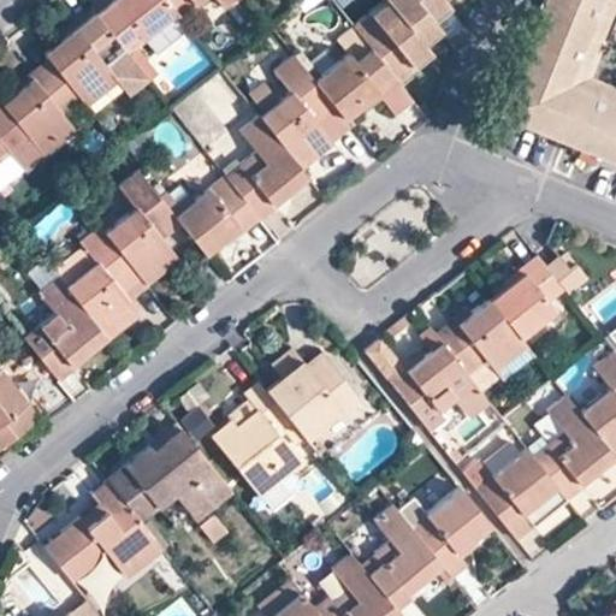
[(164,0),(107,0),(107,1),(106,0),(96,0),(88,7),(118,43),(132,33),(137,39),(173,12),(164,0)]
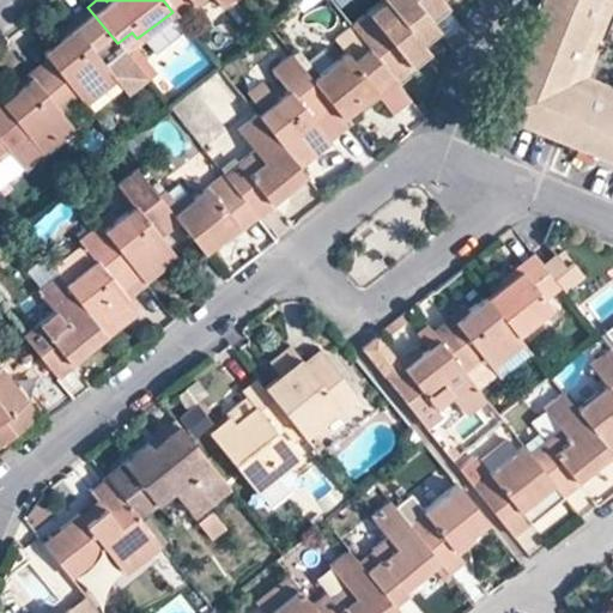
[(163,0),(173,12),(176,16),(195,0),(213,0),(220,8),(230,0),(163,0)]
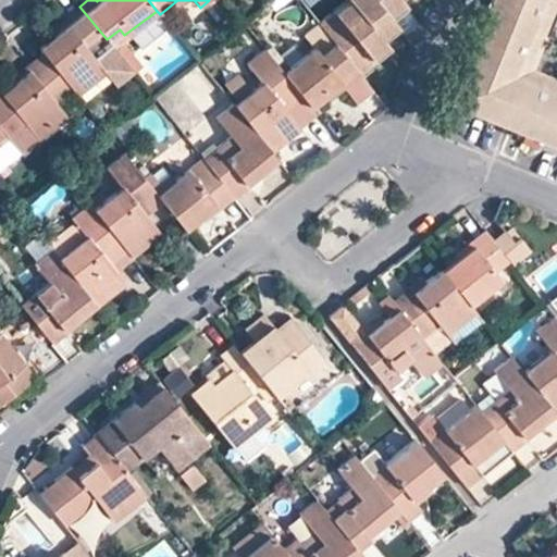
[(344,0),(317,22),(334,42),(356,70),(360,76),(375,64),(372,59),(387,47),(381,38),(396,26),(388,17),(404,5),(399,0),(344,0)]
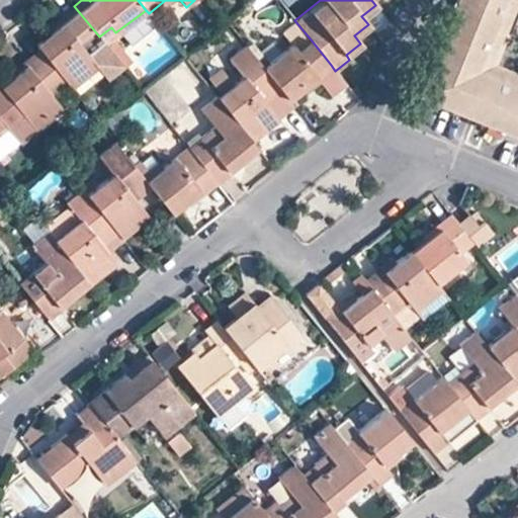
[(455,0),(417,97),(517,139),(517,90),(476,73),(505,0),(455,0)]
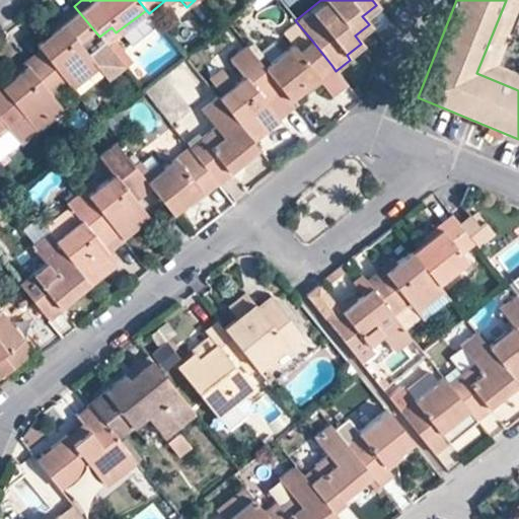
[(518,73),(497,64),(518,7),(518,0),(506,0),(476,73),(518,90),(518,73)]
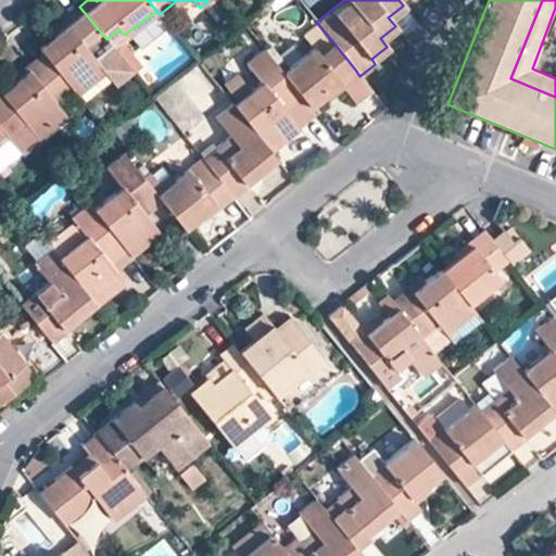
[(417,22),(403,5),(388,17),(395,26),(402,35),(417,22)]
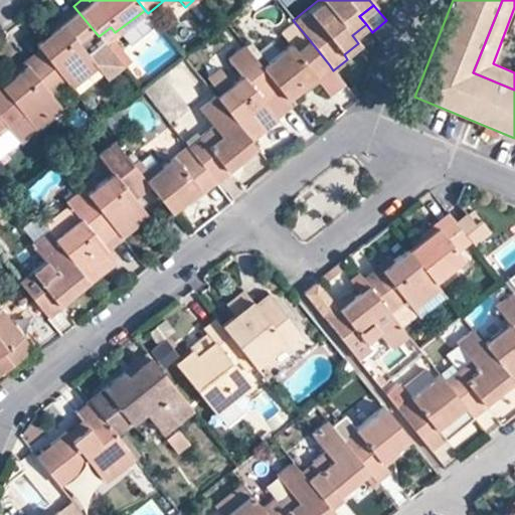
[(73,6),(57,18),(61,23),(47,33),(33,43),(37,48),(65,83),(69,89),(97,68),(84,54),(102,41),(99,36),(73,6)]
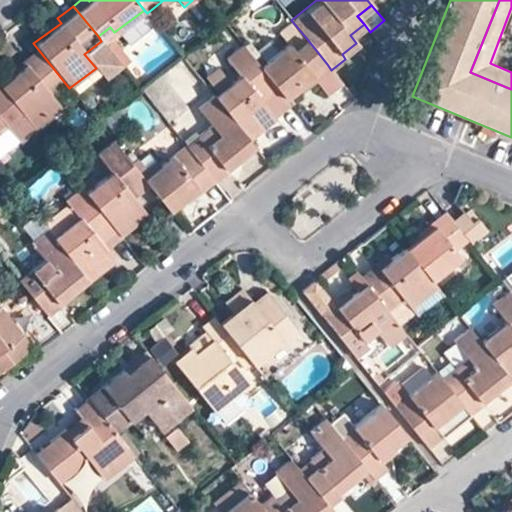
[(44,28),(47,33),(61,23),(57,18),(44,28)]
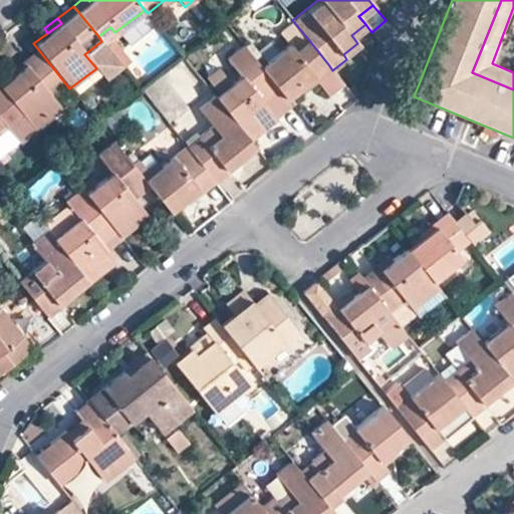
[(308,39),(292,20),(279,32),(288,44),(294,50),(308,39)]
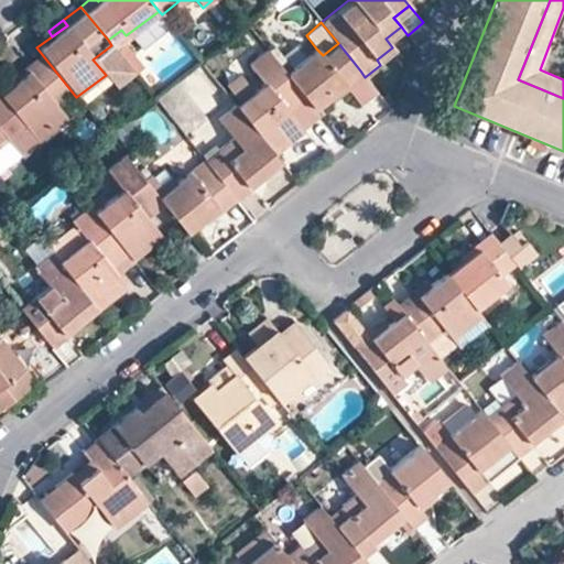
[(323,55),(316,49),(285,73),(306,98),(314,108),(334,91),(360,71),(338,43),(323,55)]
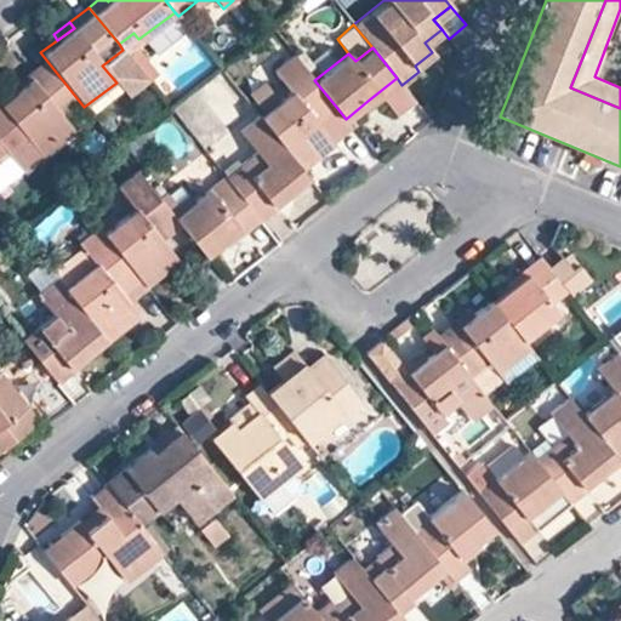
[(314,80),(294,55),(272,73),(288,92),(258,117),(301,170),(334,143),(318,121),(337,108),(314,80)]
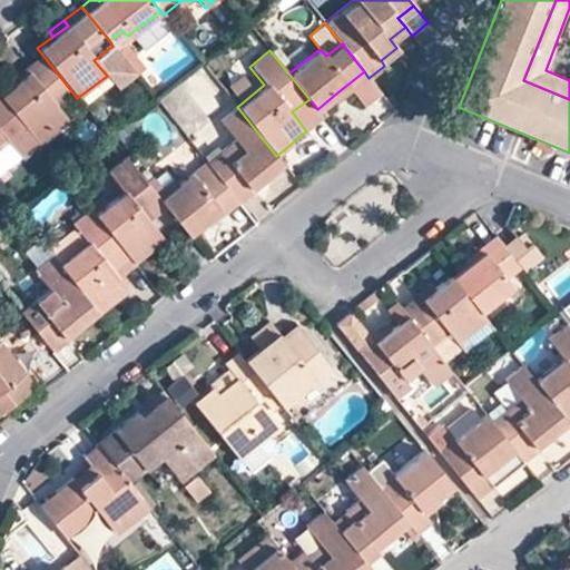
[(41,53),(25,66),(29,71),(11,84),(0,91),(0,97),(16,116),(31,136),(37,143),(38,144),(68,121),(56,105),(72,92),(41,53)]
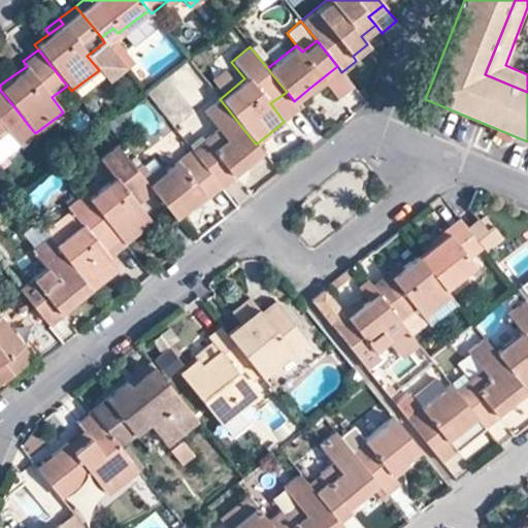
[(7,73),(10,77),(27,66),(23,61),(7,73)]
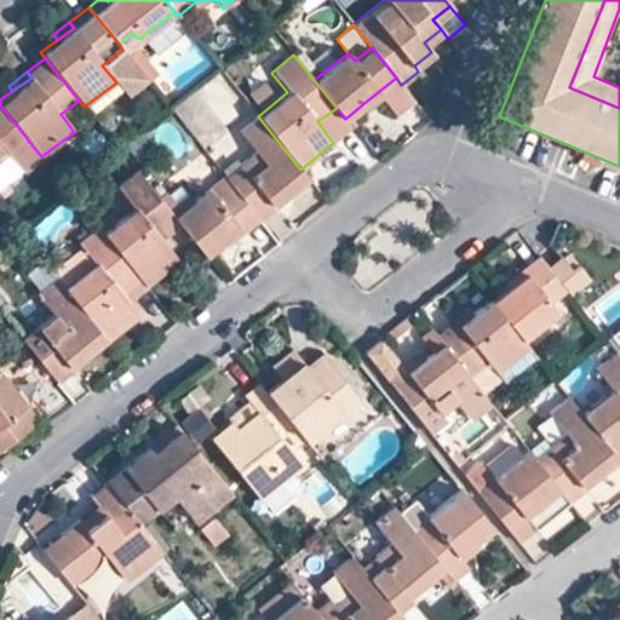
[(401,85),(396,78),(367,101),(372,108),(382,101),(401,85)]
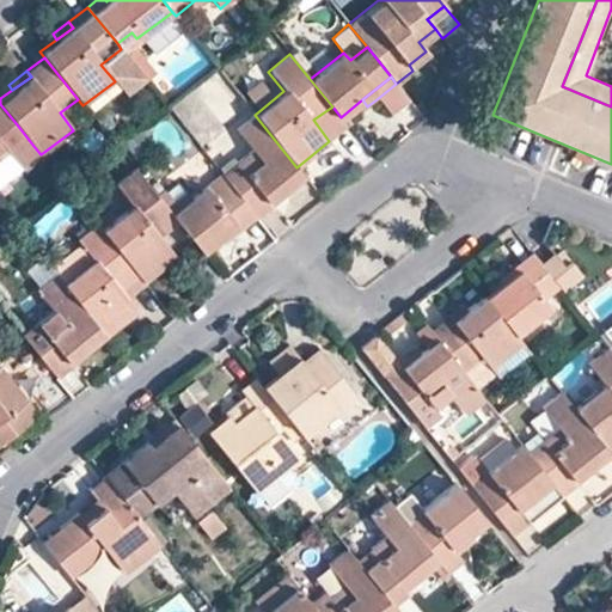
[(412,104),(396,84),(377,99),(392,120),(412,104)]
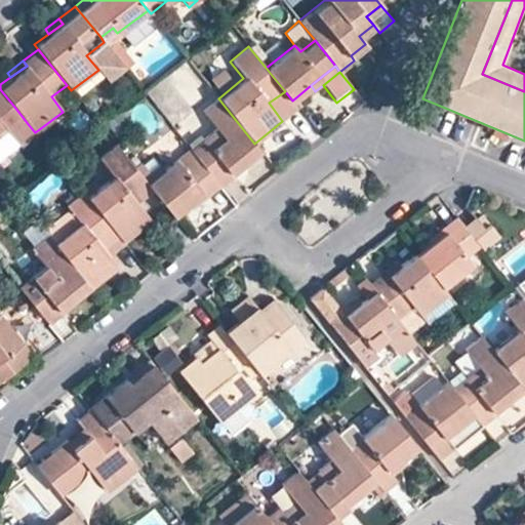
[(0,147),(12,136),(0,121),(0,117),(14,107),(0,89),(0,147)]
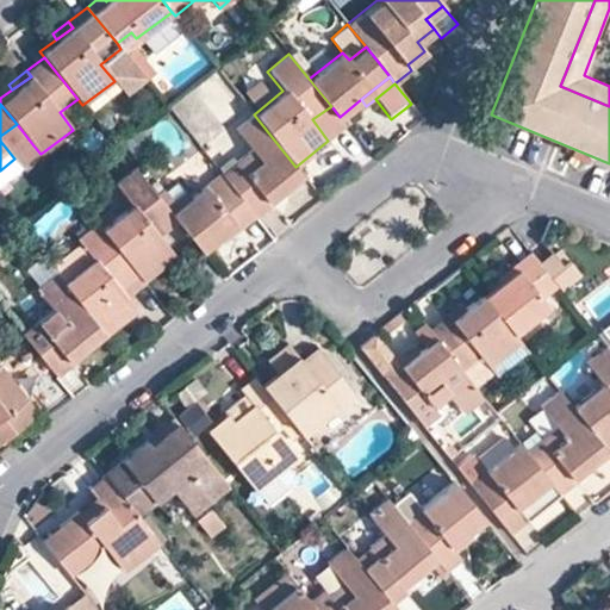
[(331,106),(312,119),(328,141),(347,126),(340,117),(331,106)]
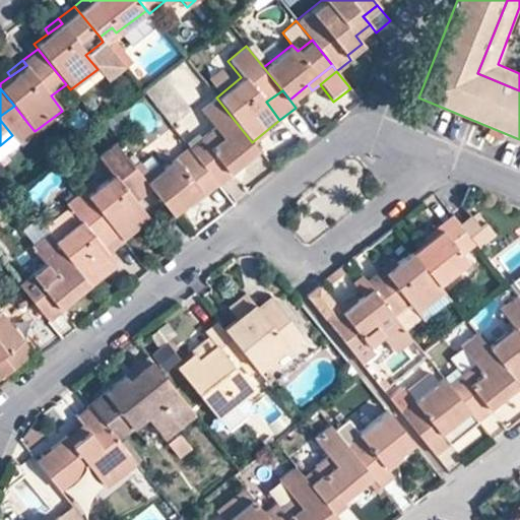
[(213,127),(200,137),(208,147),(195,156),(218,185),(231,176),(228,172),(258,148),(252,142),(216,98),(200,111),(213,127)]
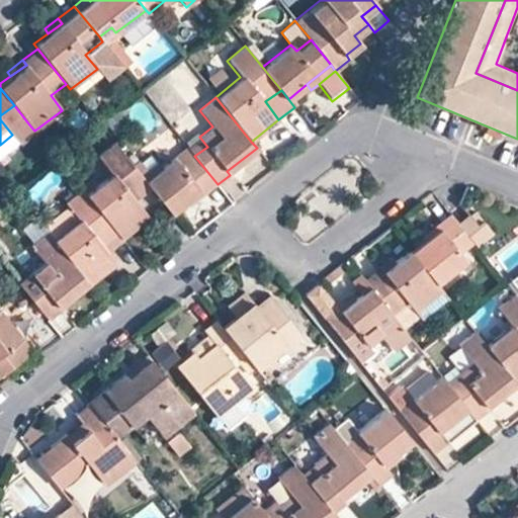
[(33,130),(28,123),(19,131),(24,137),(33,130)]
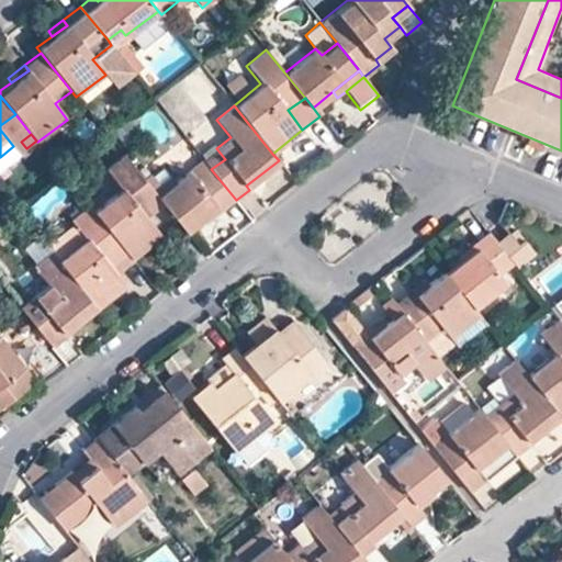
[(216,148),(203,159),(204,160),(211,169),(225,159),(216,148)]
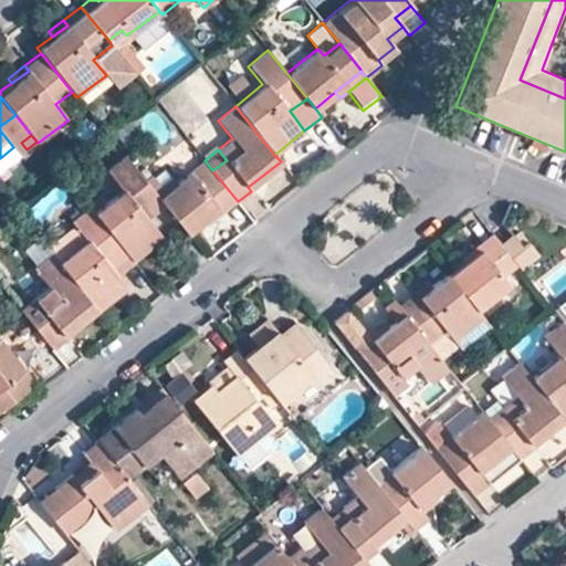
[(158,197),(145,180),(125,156),(107,170),(122,190),(93,211),(128,253),(133,260),(160,238),(146,219),(165,205),(159,198),(158,197)]
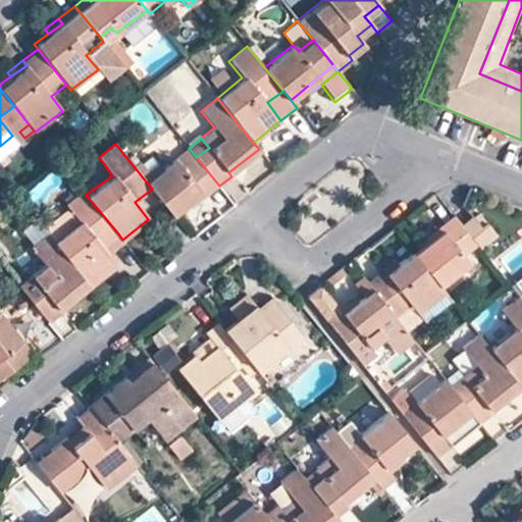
[(190,149),(189,148),(162,169),(146,181),(147,183),(152,189),(172,214),(201,192),(204,197),(219,186),(196,157),(190,149)]
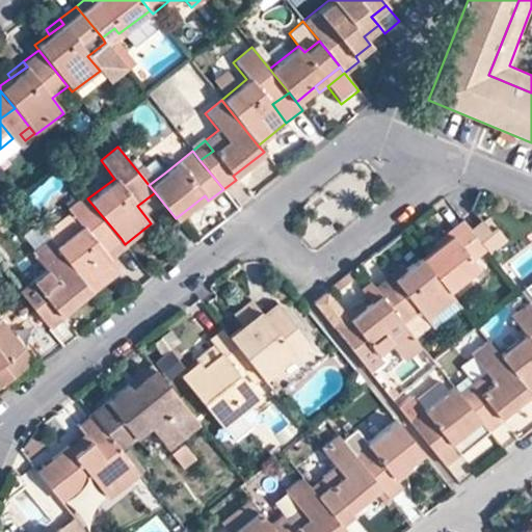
[(149,185),(165,173),(159,166),(150,174),(142,165),(136,169),(149,185)]
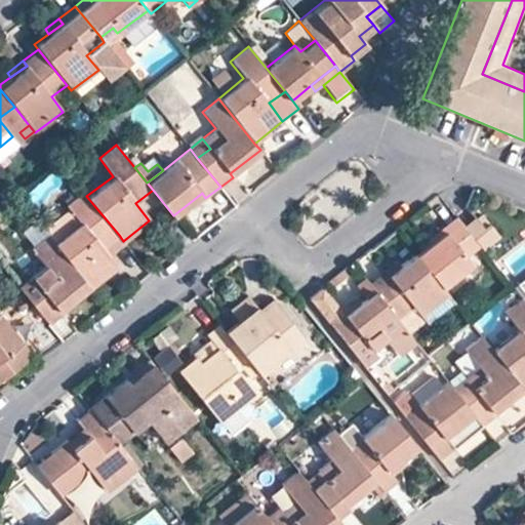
[(86,196),(83,192),(66,205),(79,223),(53,243),(89,287),(116,266),(103,249),(119,235),(86,196)]
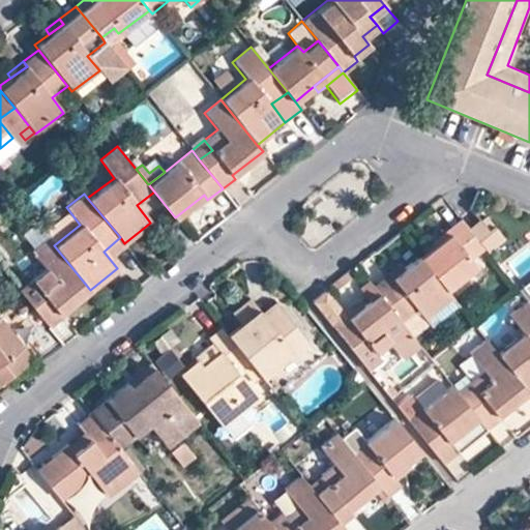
[(463,223),(459,217),(430,241),(433,245),(463,223)]
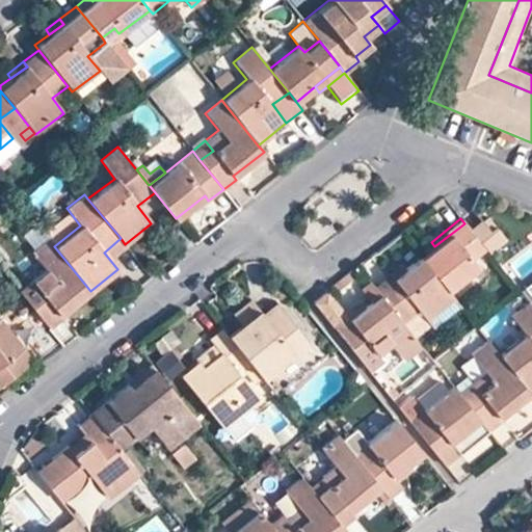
[(467,225),(464,223),(434,246),(420,257),(448,291),(478,267),(473,260),(486,250),(467,225)]
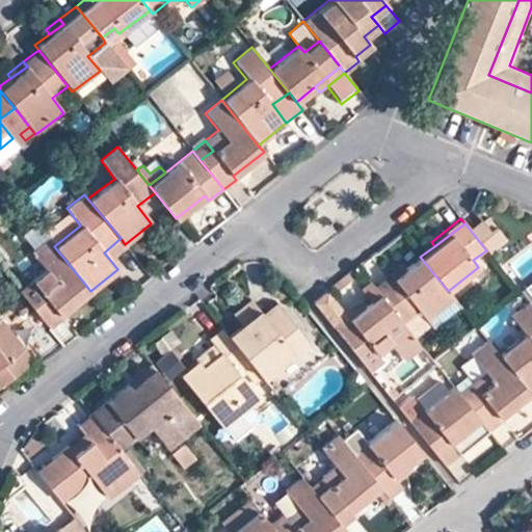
[(90,291),(54,246),(48,238),(30,251),(45,270),(19,290),(23,295),(49,327),(61,318),(59,315),(90,291)]
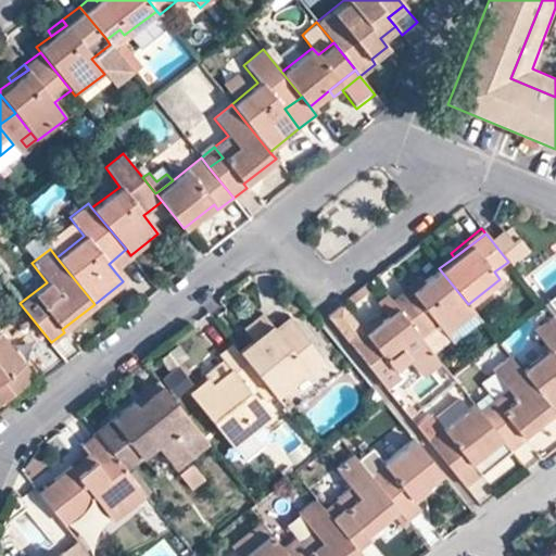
[(439,268),(421,282),(412,290),(415,294),(414,294),(396,308),(420,338),(439,325),(451,339),(479,317),(468,304),(439,268)]
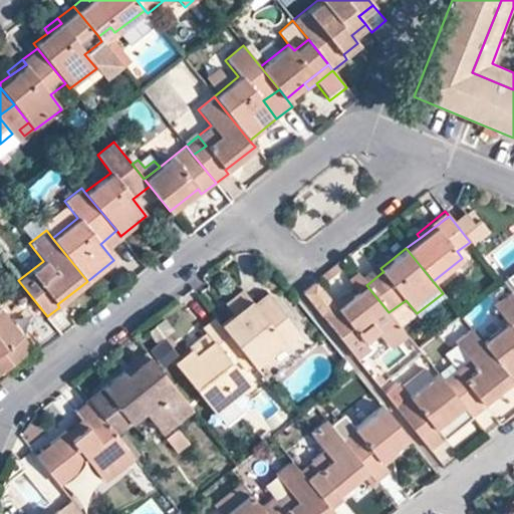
[(380,268),(390,261),(387,257),(360,278),(366,285),(382,272),(383,272),(380,268)]
